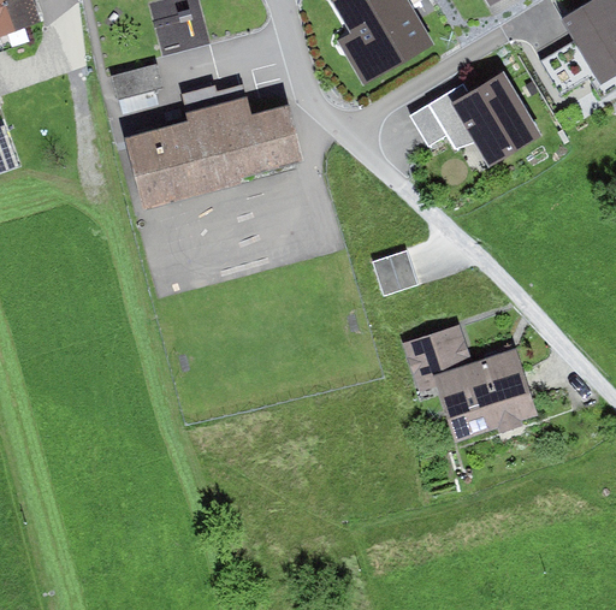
[(0,0),(0,42),(12,39),(17,53),(39,45),(31,23),(40,21),(33,0),(0,0)]
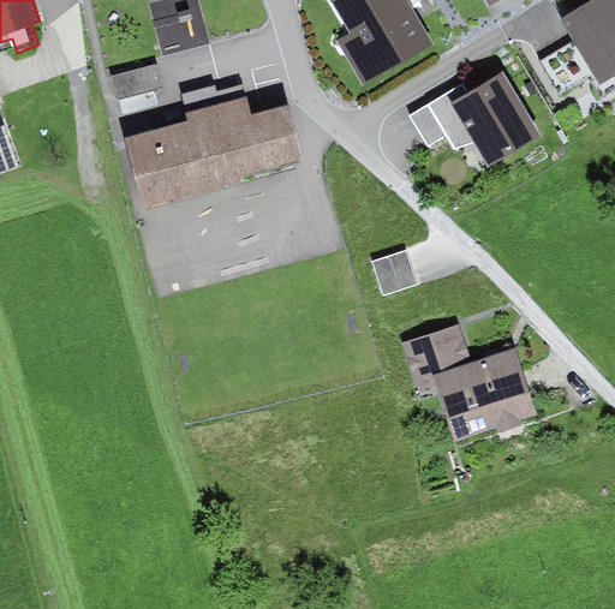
[(338,0),(335,1),(352,30),(338,39),(364,83),(431,45),(408,3),(407,0),(338,0)]
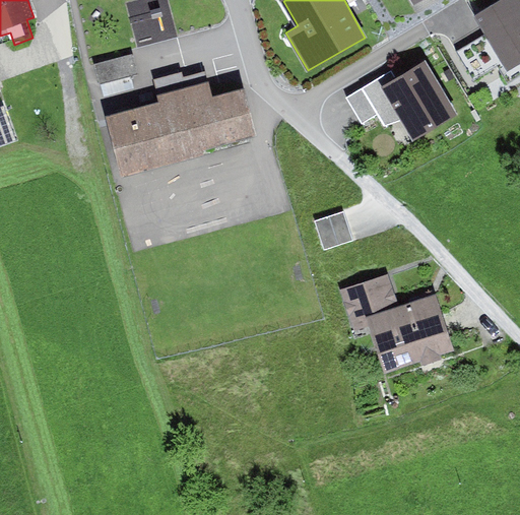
[(503,0),(474,18),(483,33),(501,62),(508,72),(519,64),(519,0),(503,0)]
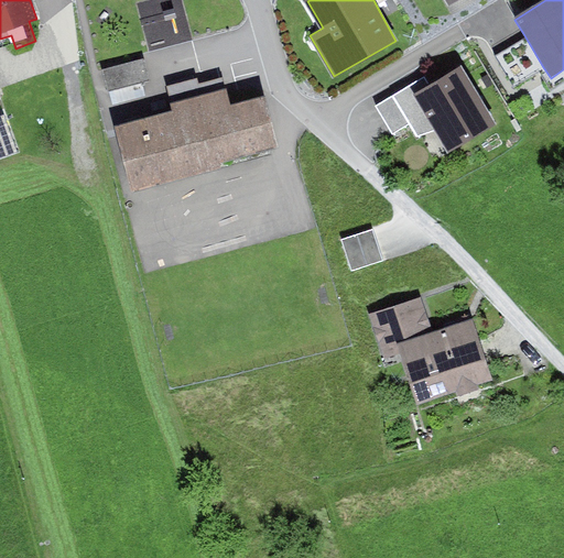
[(185,32),(199,29),(193,1),(177,4),(185,32)]
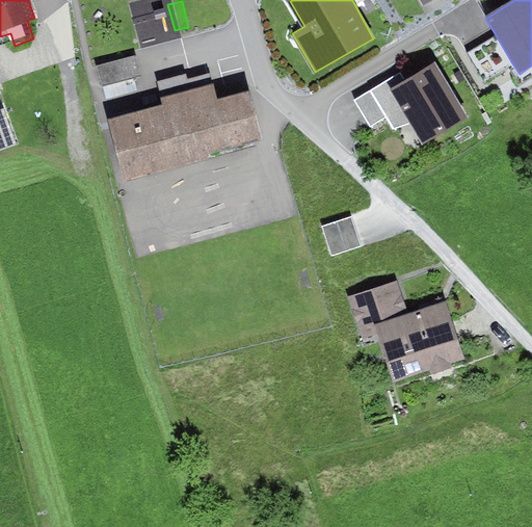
[(512,63),(495,33),(467,49),(484,79),(512,63)]
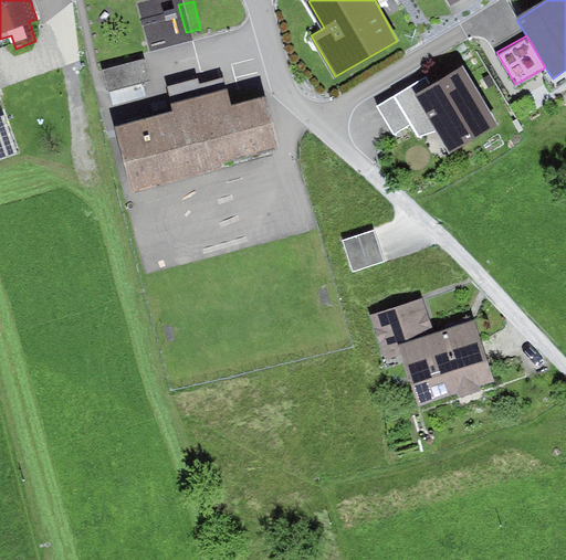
[(145,54),(102,66),(108,88),(150,76),(145,54)]
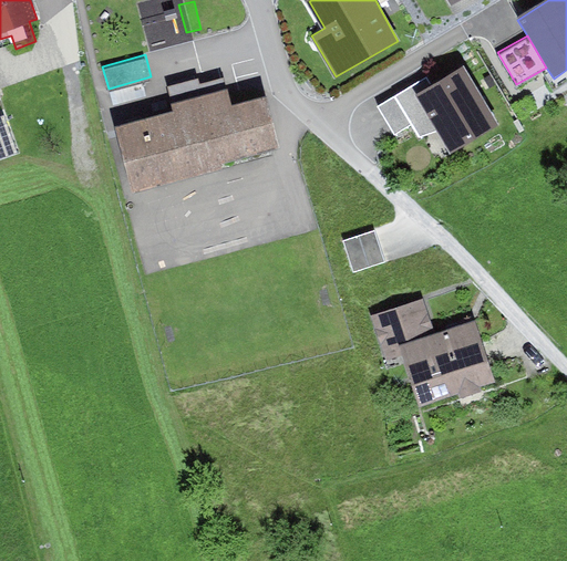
[(498,127),(464,66),(433,84),(428,74),(394,94),(412,123),(419,136),(436,127),(452,154),(498,127)]
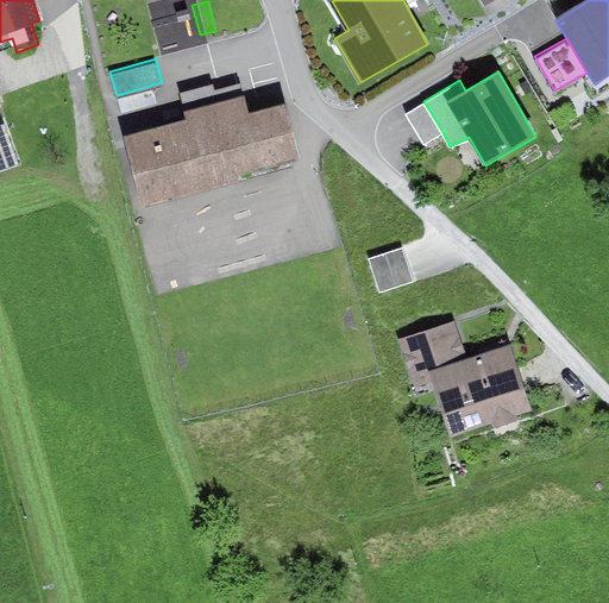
[(179,92),(184,113),(244,98),(239,82),(215,88),(214,82),(179,92)]
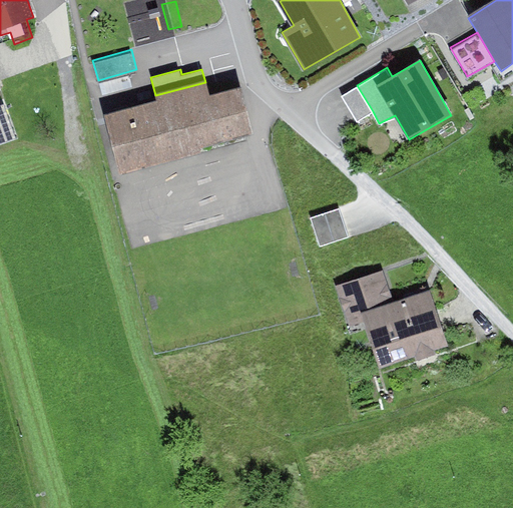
[(158,105),(105,119),(120,176),(199,155),(198,151),(254,137),(241,90),(209,98),(205,82),(155,95),(158,105)]
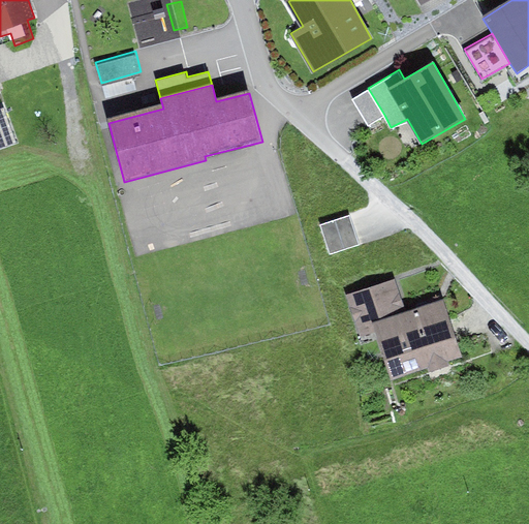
[(384,115),(368,88),(352,97),(369,124),(384,115)]
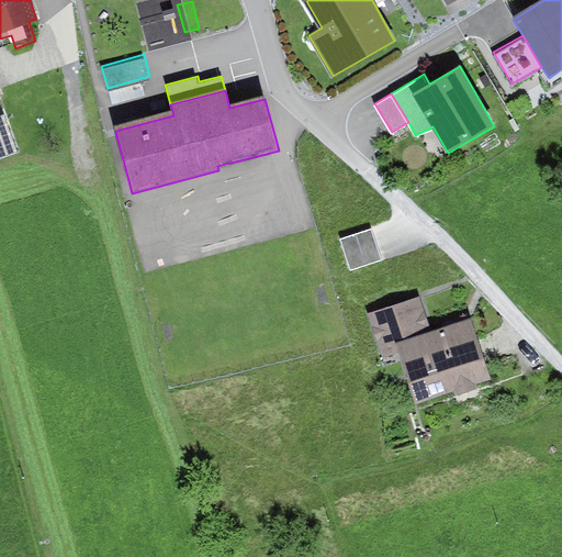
[(13,135),(0,140),(0,159),(20,153),(13,135)]
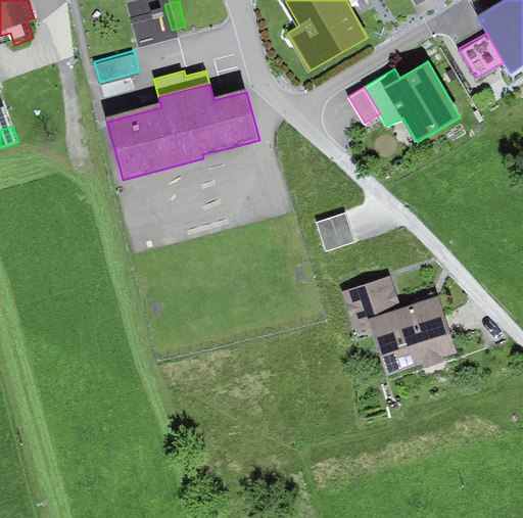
[(345,210),(318,220),(326,247),(353,239),(345,210)]
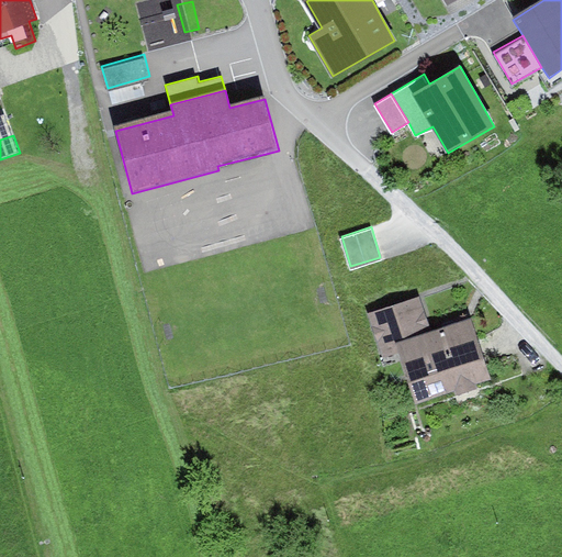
[(395,333),(430,321),(418,288),(368,304),(383,349),(398,345),(395,333)]
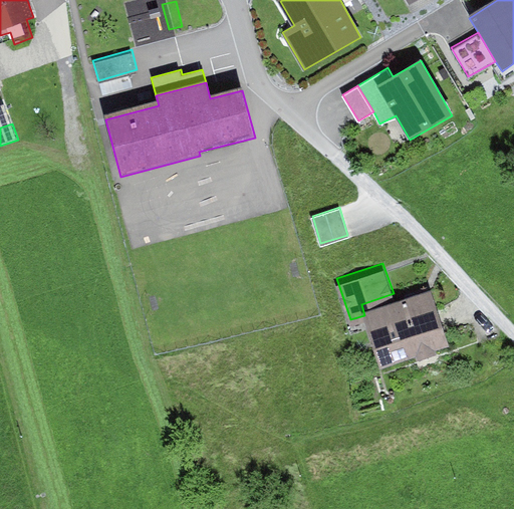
[(394,293),(361,304),(364,315),(379,359),(415,348),(417,354),(437,347),(436,342),(449,338),(430,281),(394,293)]
